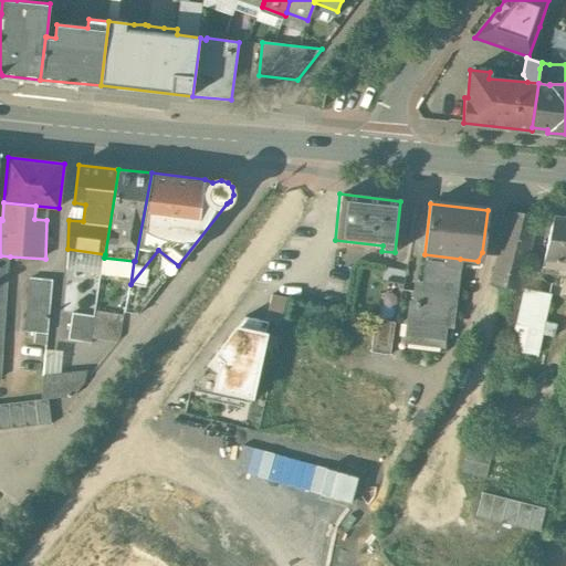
[(538,216),(509,212),(500,247),(530,251),(538,216)]
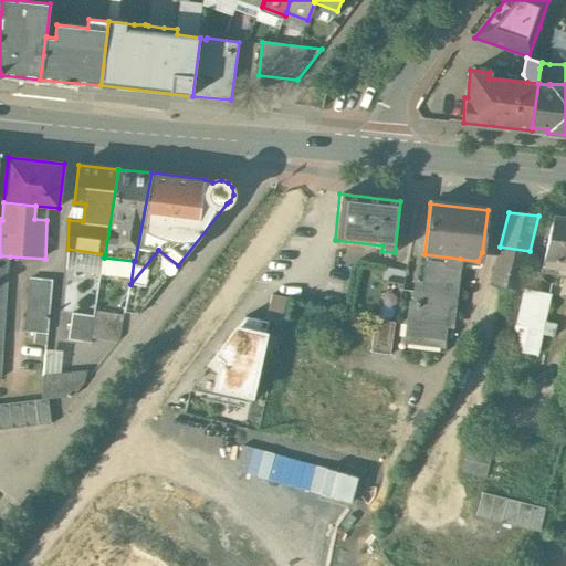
[(565,218),(555,217),(542,272),(565,274),(565,218)]
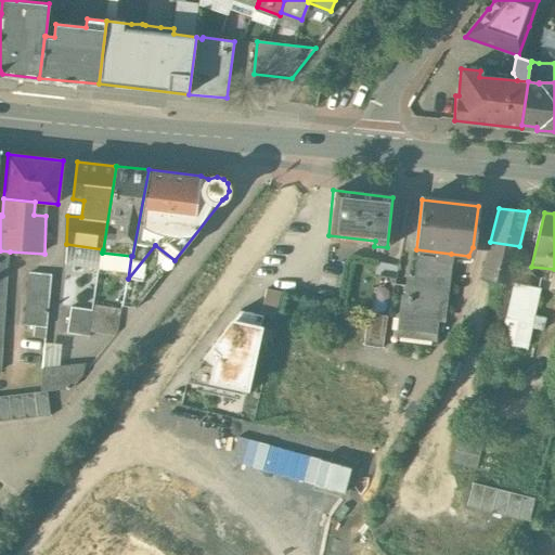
[(519,246),(490,242),(481,276),(511,284),(519,246)]
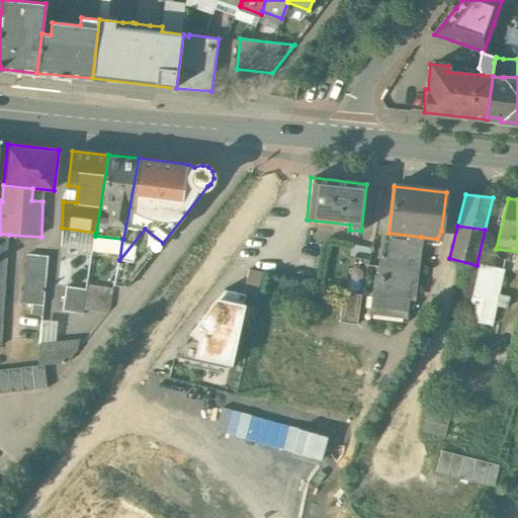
[(421,237),(389,233),(385,262),(384,268),(380,268),(378,286),(376,286),(373,310),(404,313),(405,295),(410,296),(411,280),(416,281),(421,237)]
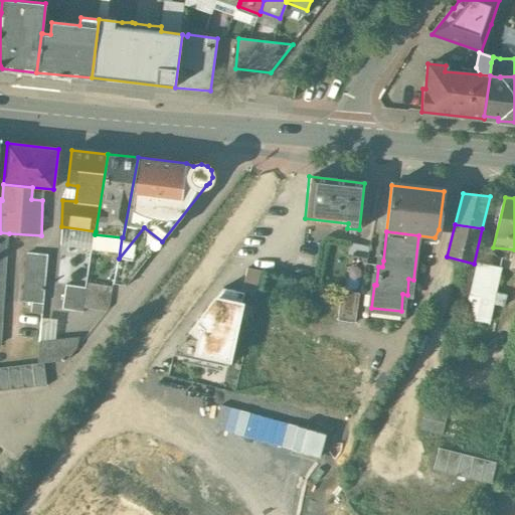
[(9,233),(0,232),(0,344),(1,345),(9,233)]
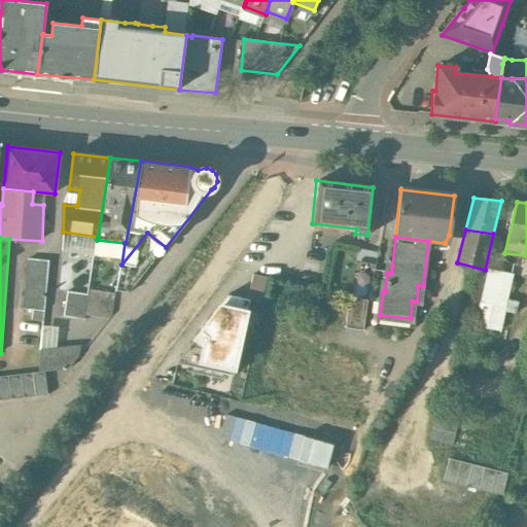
[(361,248),(359,259),(377,262),(379,251),(361,248)]
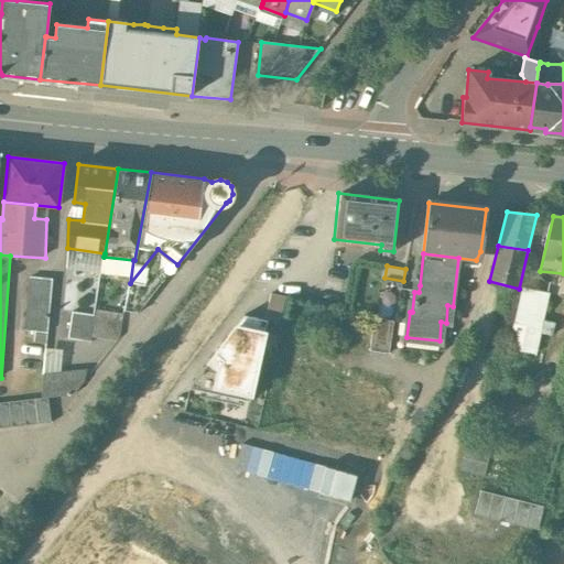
[(53,280),(31,278),(25,331),(35,332),(35,342),(46,343),(53,280)]
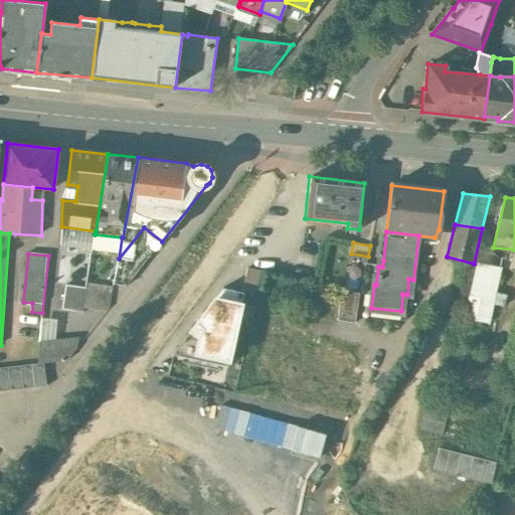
[(500,269),(477,264),(471,295),(487,298),(494,299),(500,269)]
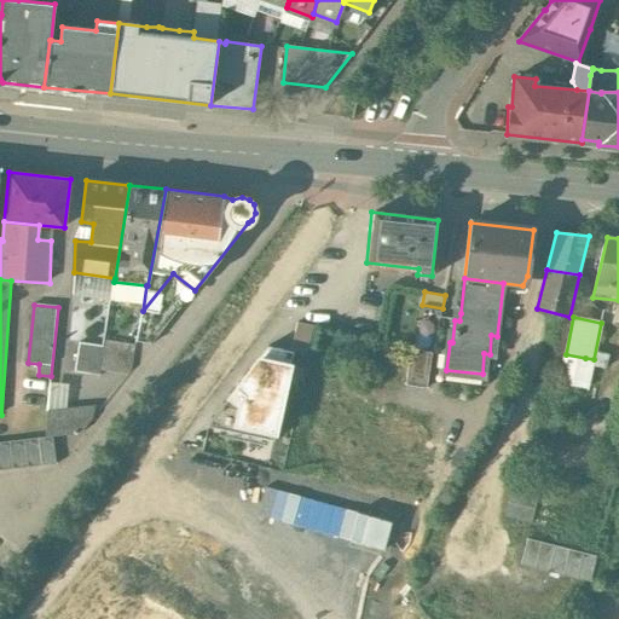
[(313,325),(298,322),(291,350),(306,353),(313,325)]
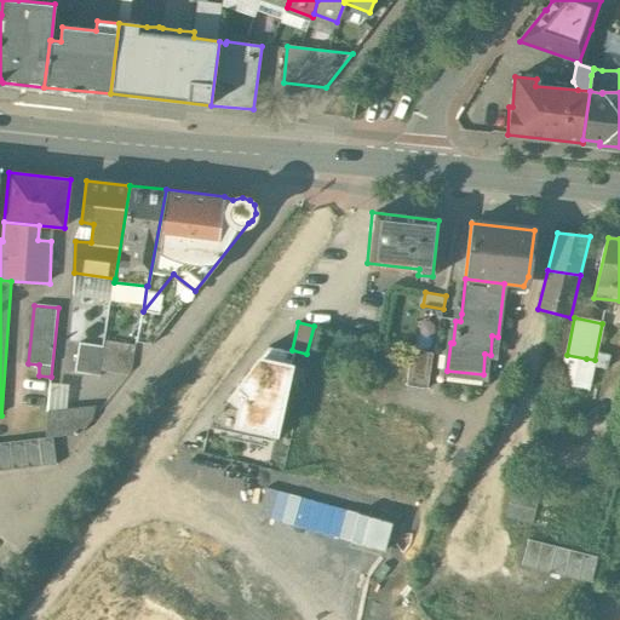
[(136,346),(107,342),(102,371),(131,374),(136,346)]
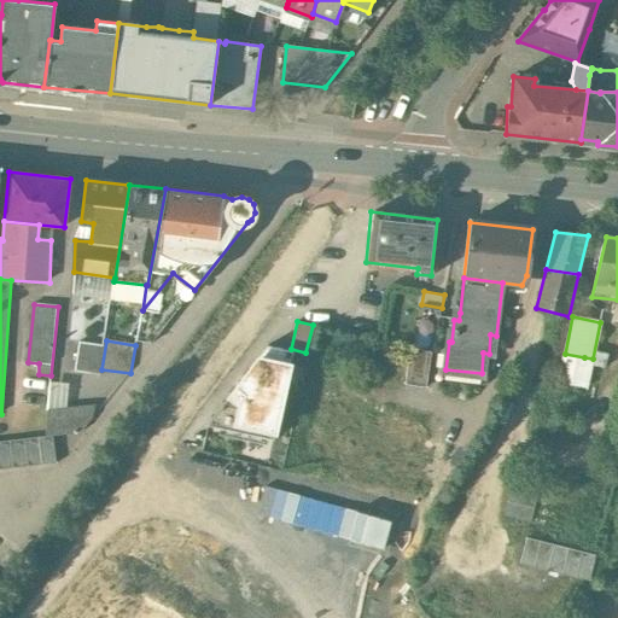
[(104,347),(80,343),(76,371),(99,374),(104,347)]
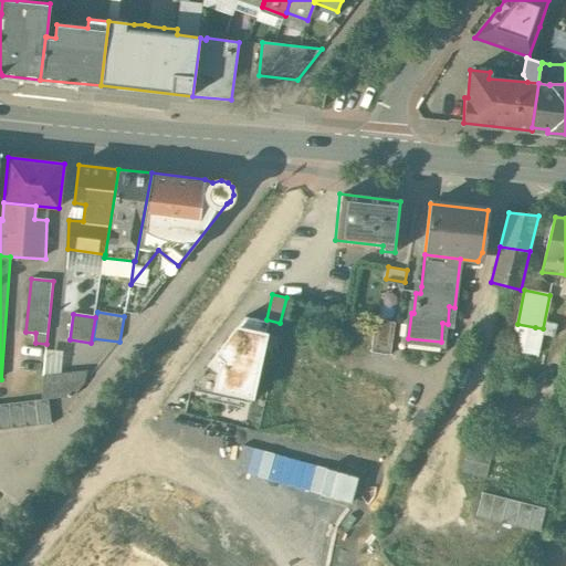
[(244,316),(190,389),(250,402),(268,322),(244,316)]
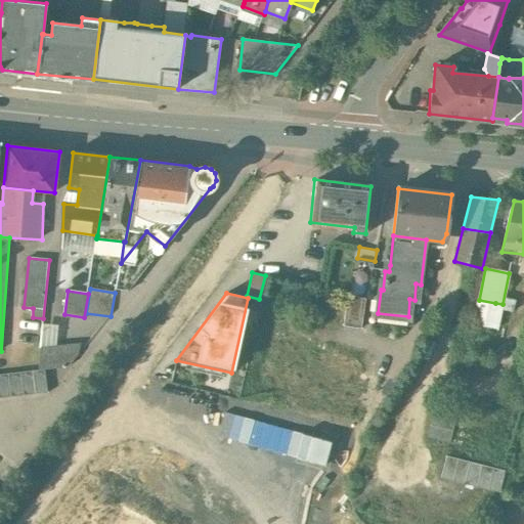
[(363,325),(366,295),(348,294),(345,324),(363,325)]
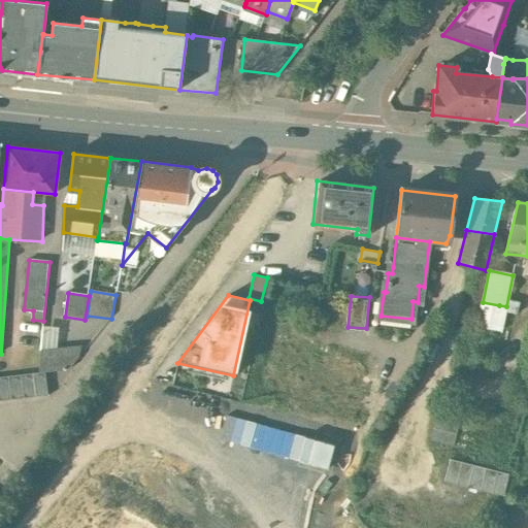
[(499,305),(483,302),(476,326),(497,330),(499,320),(496,319),(499,305)]
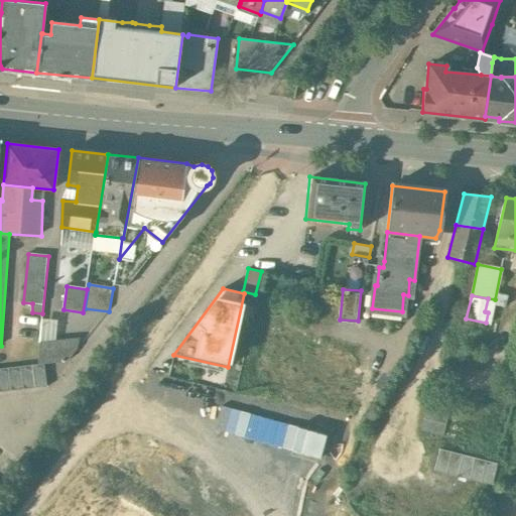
[(80,339),(39,342),(37,365),(43,364),(68,362),(78,350),(78,349),(80,339)]
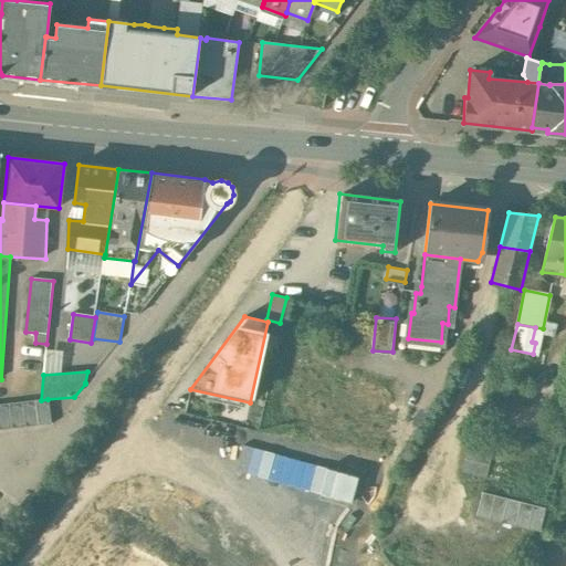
[(41,400),(0,405),(0,430),(51,426),(48,399),(41,400)]
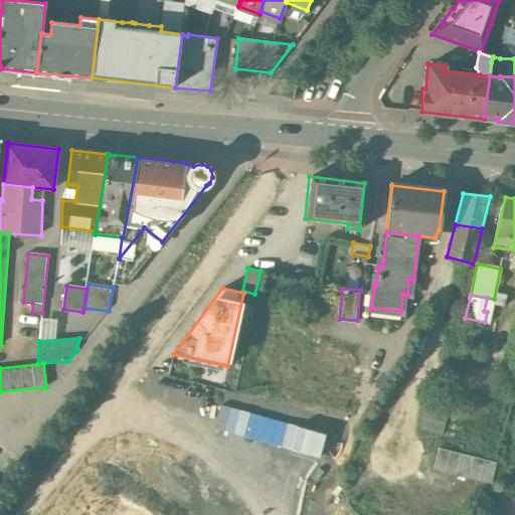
[(452,400),(430,395),(420,430),(443,436),(452,400)]
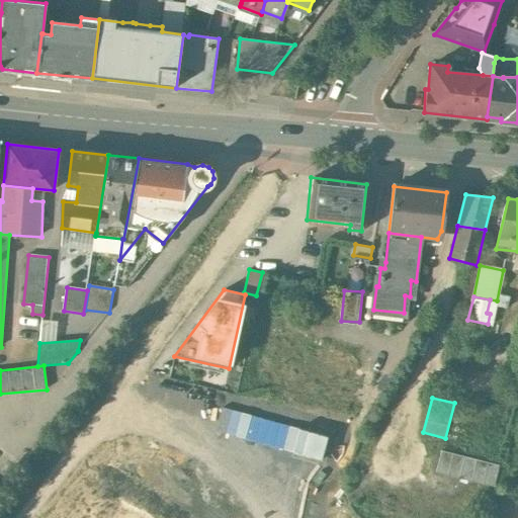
[(283,449),(320,457),(326,433),(288,425),(283,449)]
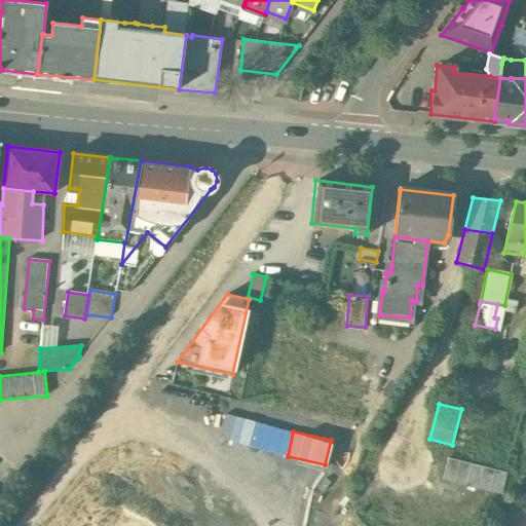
[(508,473),(449,457),(443,480),(502,495),(508,473)]
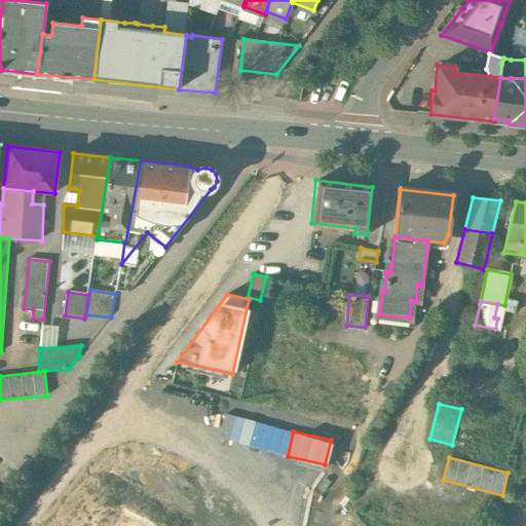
[(257,525),(208,489),(180,525),(257,525)]
